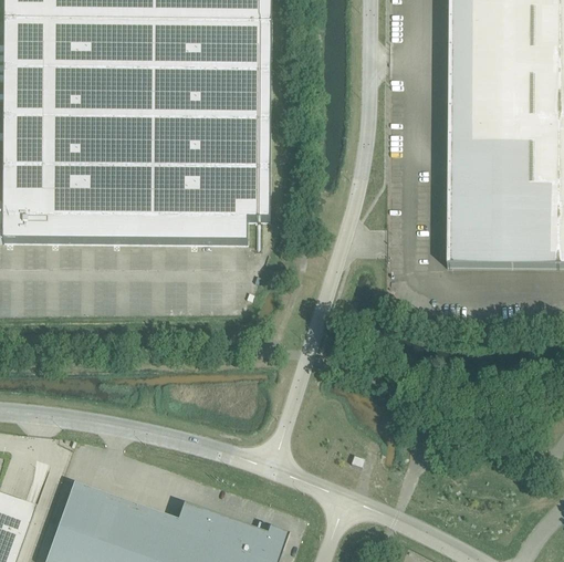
[(3,0),(4,23),(270,25),(270,0),(3,0)]
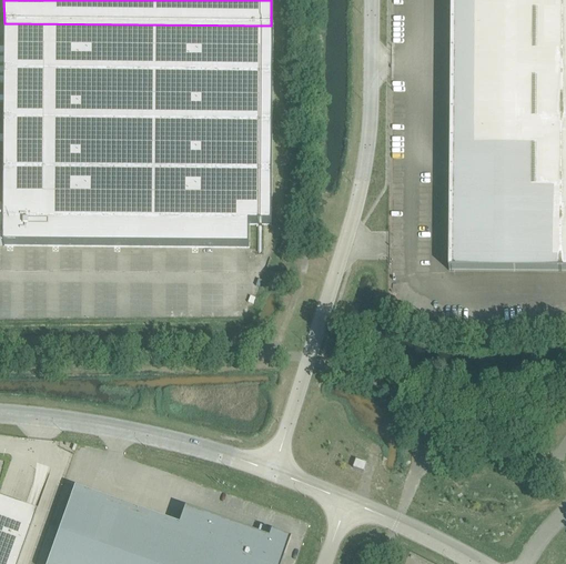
[(448,0),(447,267),(565,267),(565,0),(448,0)]
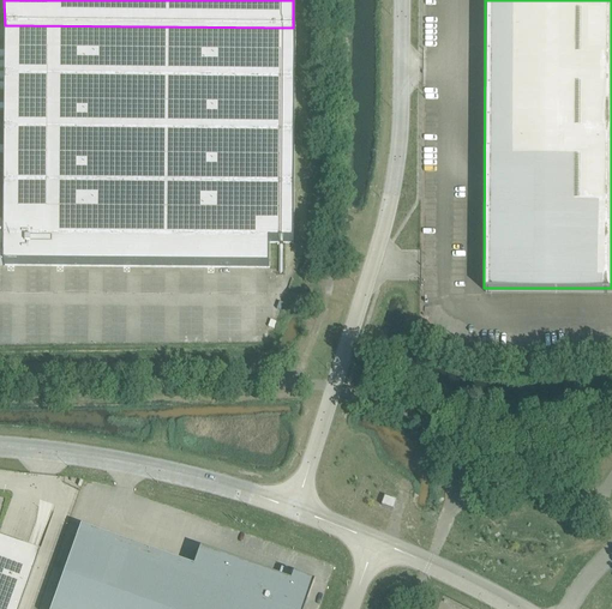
[(5,25),(3,222),(0,221),(0,260),(268,264),(268,239),(292,239),(293,28),(5,25)]
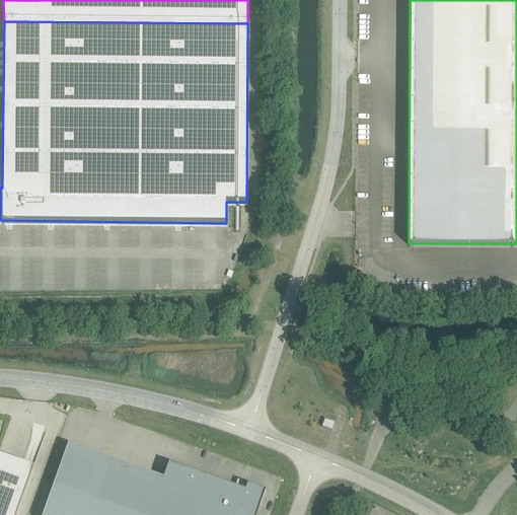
[(320,424),(330,427),(334,420),(323,416),(320,424)]
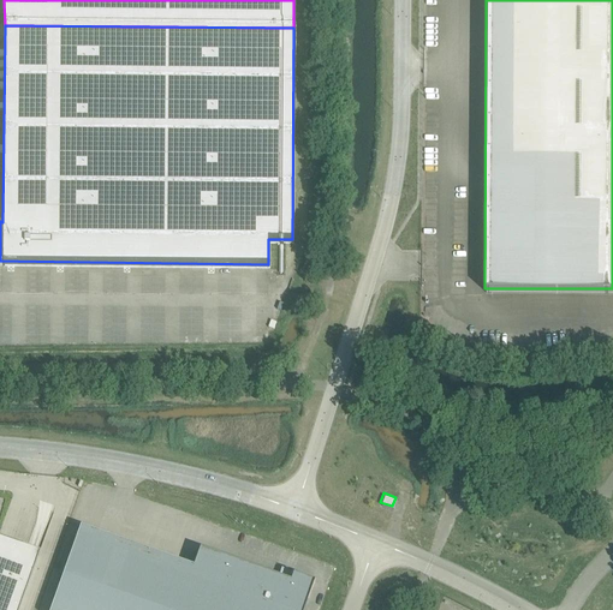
[(299,609),(311,579),(290,570),(287,579),(196,545),(190,563),(77,524),(46,609),(299,609)]
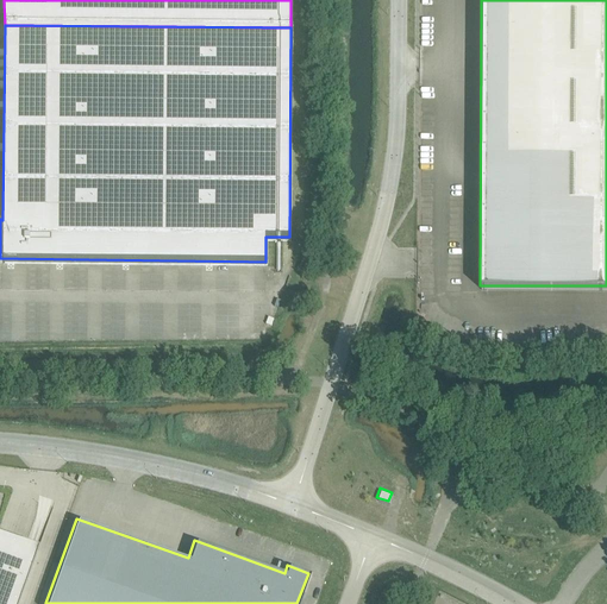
[(0,603),(14,603),(36,546),(35,546),(23,541),(0,533),(0,603)]
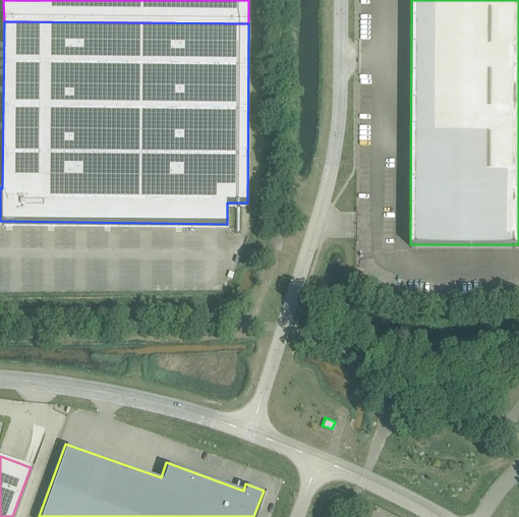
All buildings are outlined.
